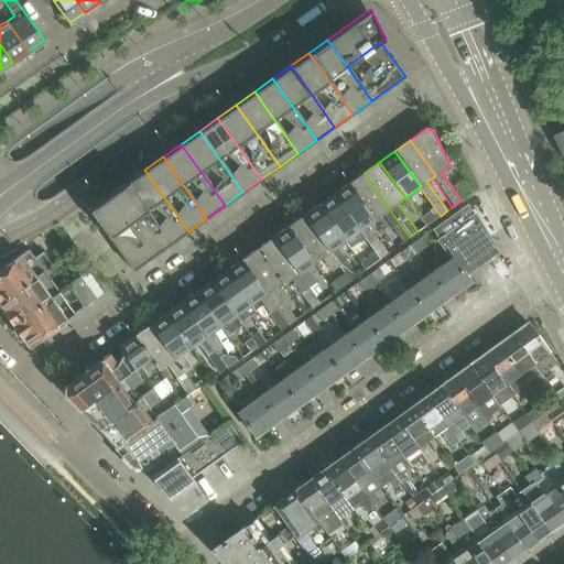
[(144,170),(126,183),(170,245),(188,231),(144,170)]
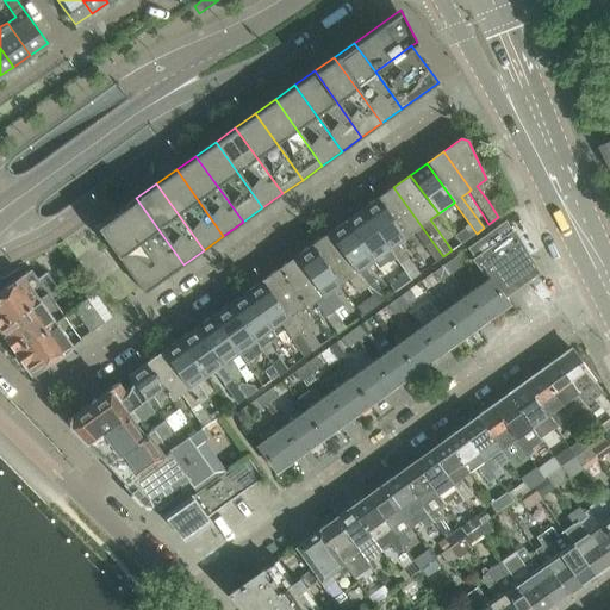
[(393,187),(378,198),(405,237),(414,231),(434,261),(442,255),(393,187)]
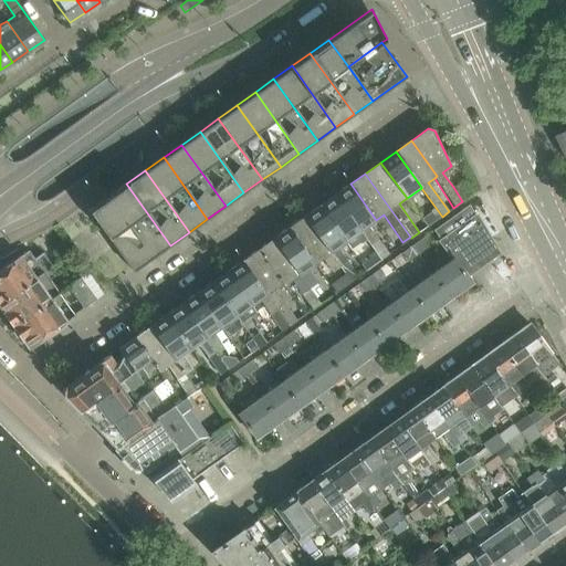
[(126,184),(108,197),(152,259),(170,245),(126,184)]
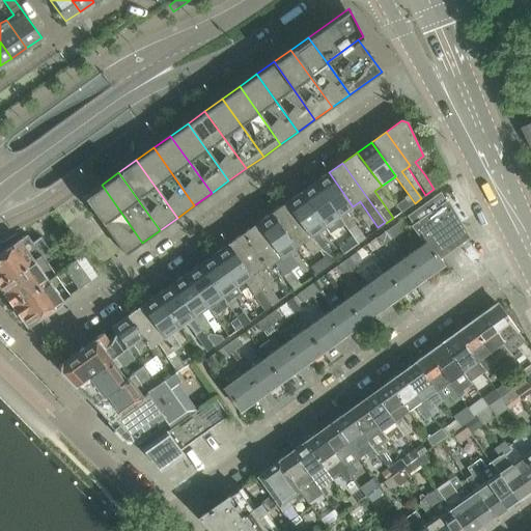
[(364,239),(344,212),(353,206),(329,172),(314,183),(344,226),(354,238),(358,244),(364,239)]
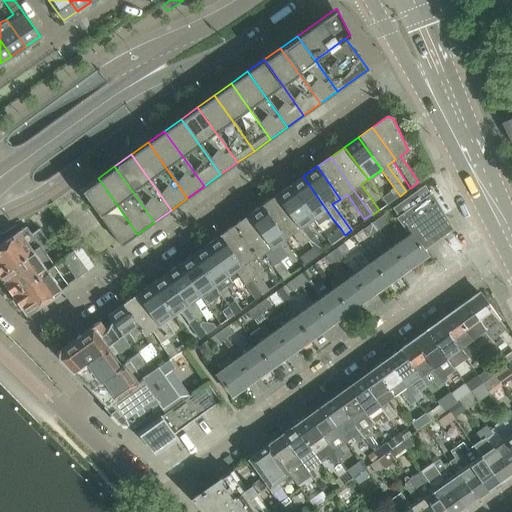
[(303,176),(289,186),(313,219),(319,227),(332,218),(303,176)]
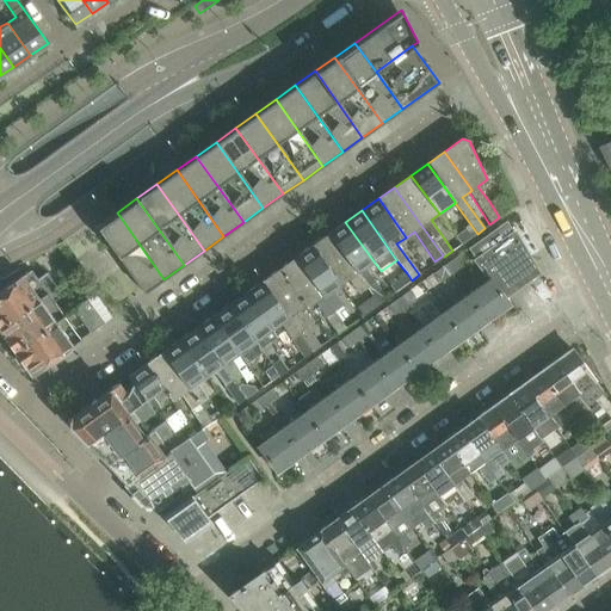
[(106,220),(97,227),(144,294),(164,279),(117,213),(106,220)]
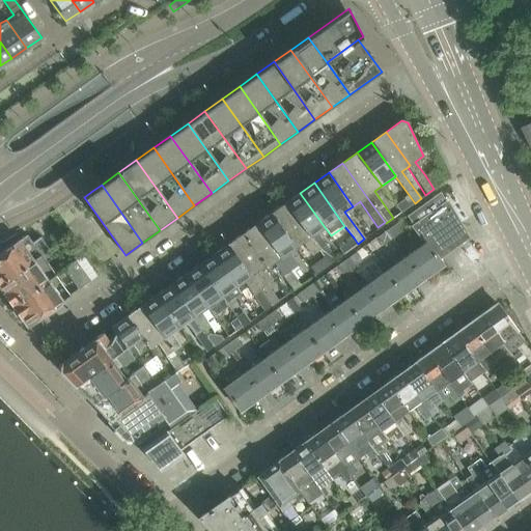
[(465,238),(467,236),(445,200),(445,201),(440,192),(407,216),(425,242),(438,258),(438,257),(438,256),(450,247),(451,248),(452,247),(451,247),(465,236),(465,238)]
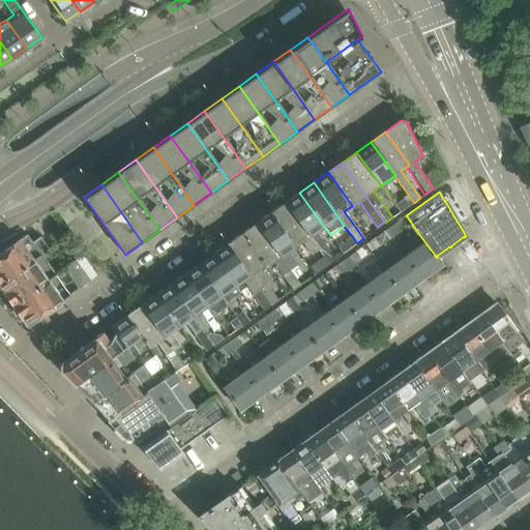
[(299,193),(285,203),(318,249),(325,245),(316,232),(324,227),(299,193)]
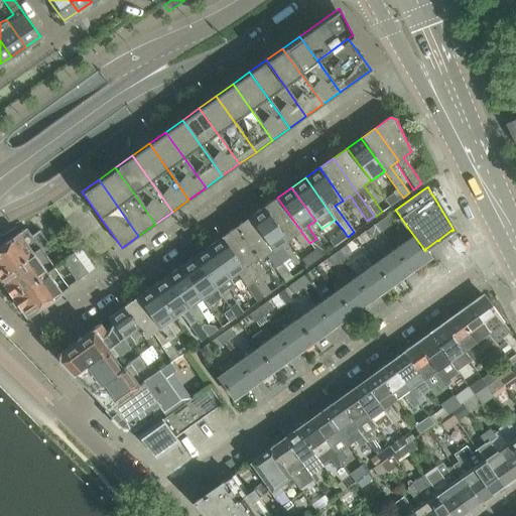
[(398,190),(386,200),(391,206),(403,198),(398,190)]
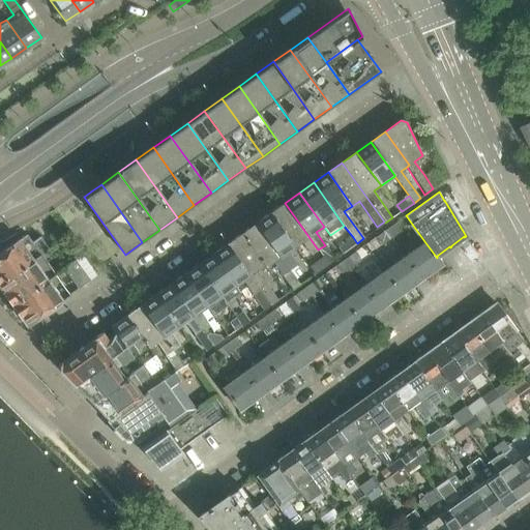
[(285,203),(270,213),(295,247),(301,242),(311,255),(318,249),(285,203)]
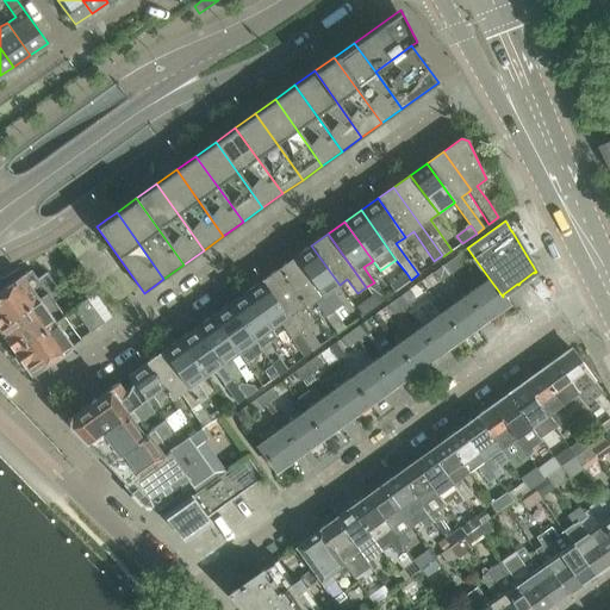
[(330,291),(340,285),(311,246),(294,257),(334,311),(341,305),(330,291)]
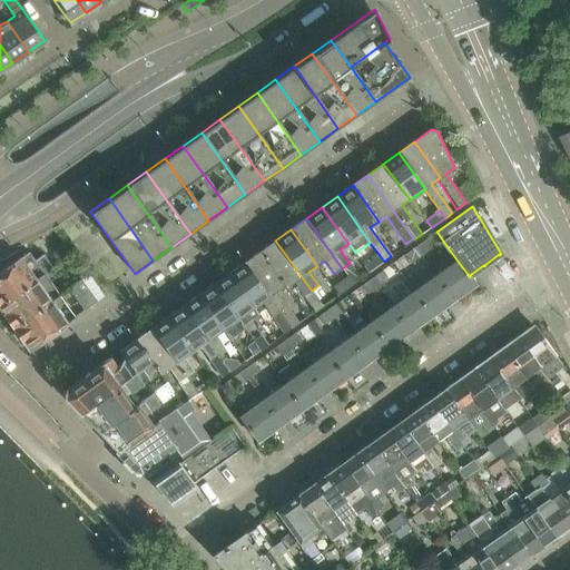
[(275,241),(259,252),(261,252),(284,285),(292,281),(314,311),(322,305),(312,291),(275,241)]
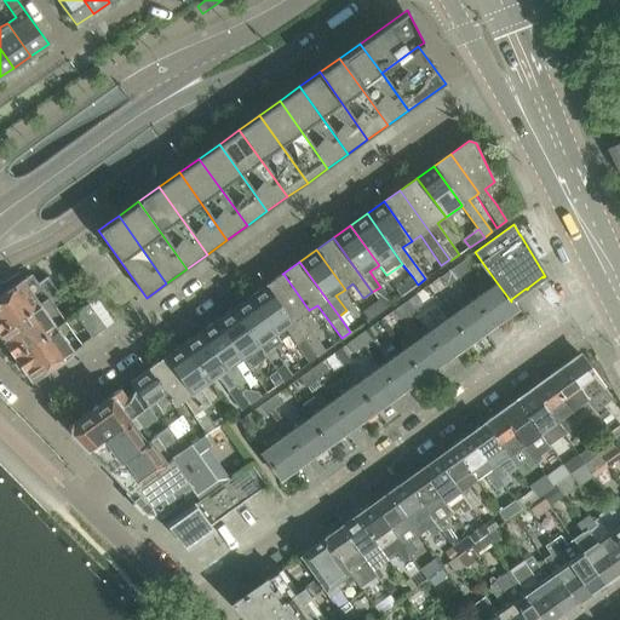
[(461,262),(452,269),(458,279),(469,271),(461,262)]
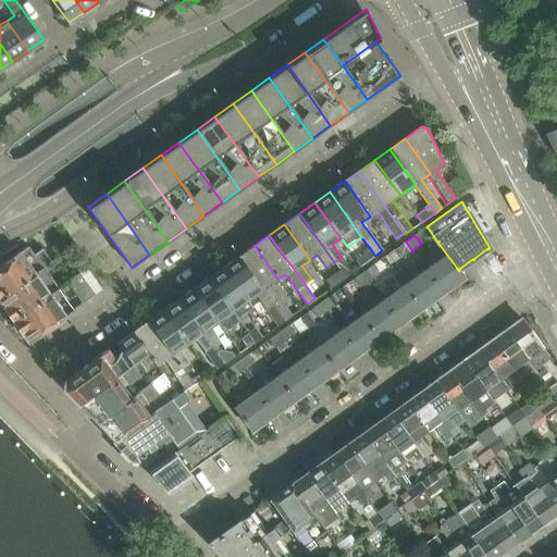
[(62,239),(51,246),(59,257),(70,250),(62,239)]
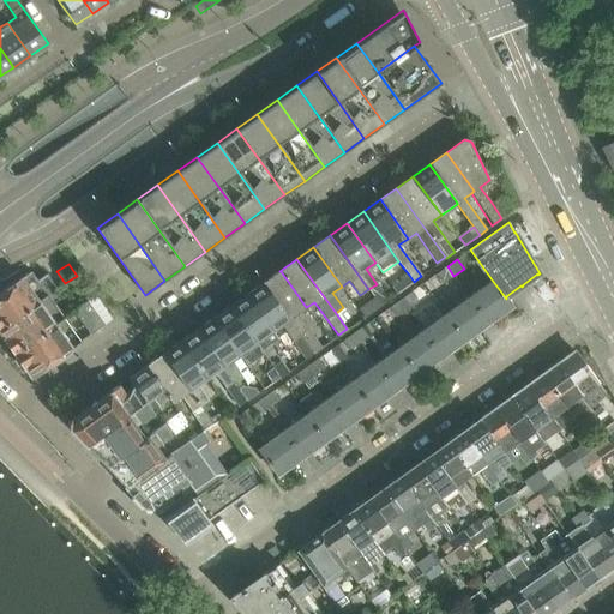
[(447,266),(435,275),(443,284),(453,276),(447,266)]
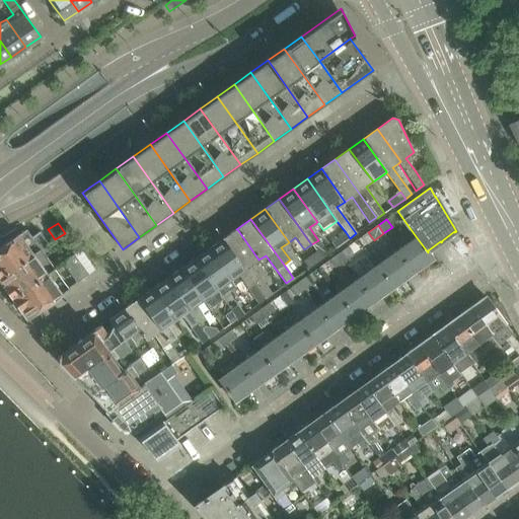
[(0,247),(0,278),(41,249),(48,244),(39,232),(31,237),(25,229),(0,247)]
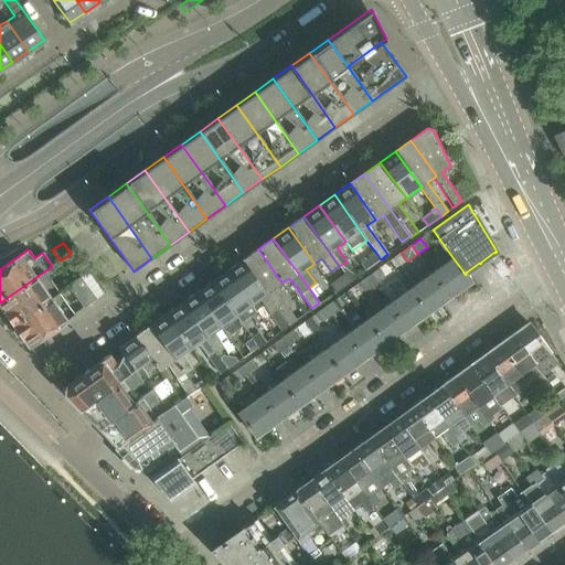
[(274,289),(281,283),(258,249),(243,260),(288,326),(296,320),(274,289)]
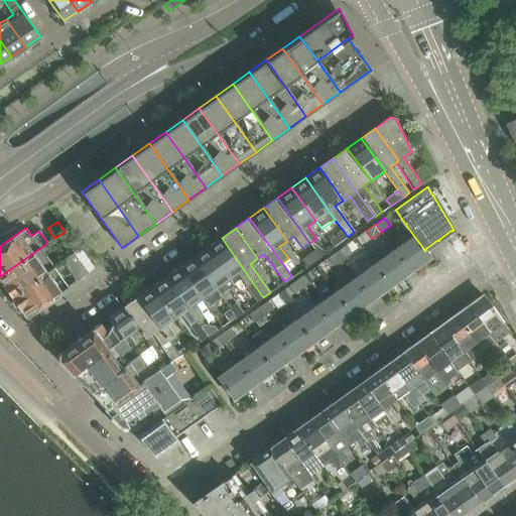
[(344,231),(330,241),(335,247),(348,238),(348,237),(344,231)]
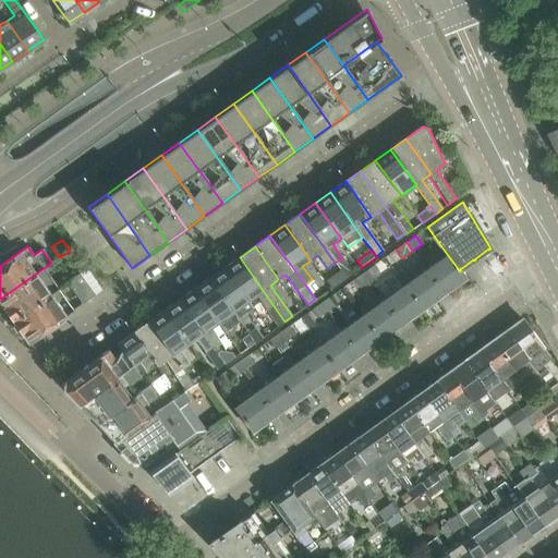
[(447,254),(426,269),(444,294),(465,279),(460,271),(447,254)]
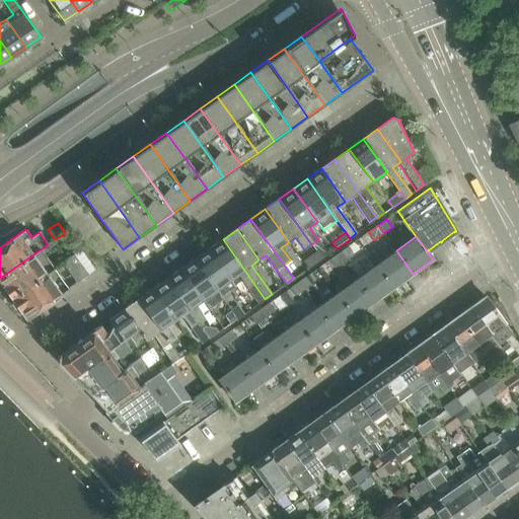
[(223,239),(209,249),(230,280),(238,275),(258,303),(265,299),(223,239)]
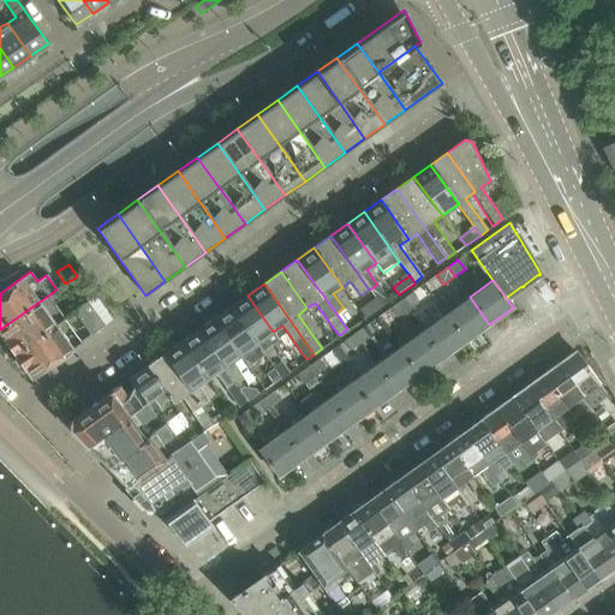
[(411,293),(401,300),(407,310),(418,302),(411,293)]
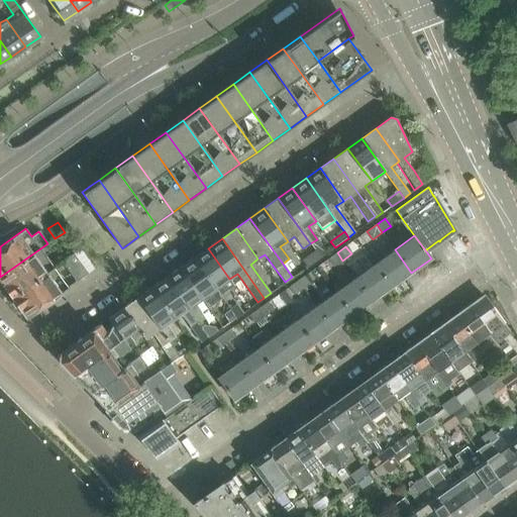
[(10,296),(12,298),(54,268),(40,248),(0,277),(0,281),(4,287),(3,288),(3,291),(6,295),(9,297),(10,296)]
